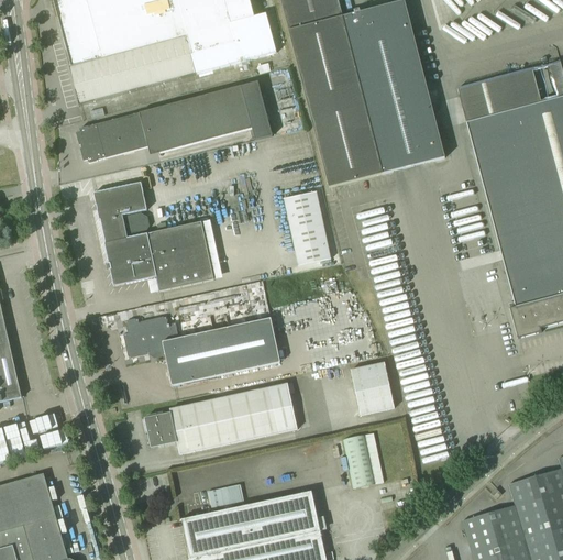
[(79,103),(276,51),(266,11),(263,0),(53,0),(70,64),(69,65),(79,103)]
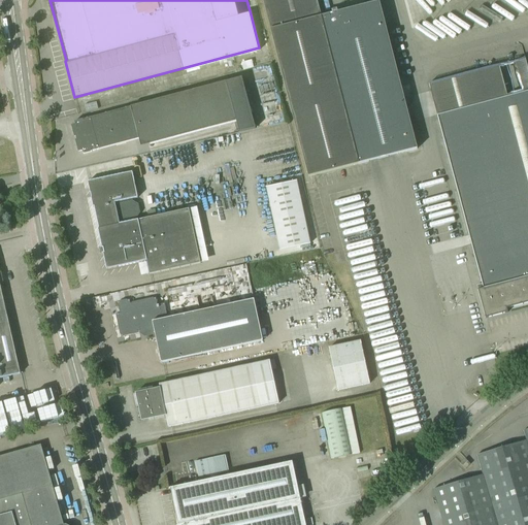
[(322,14),(318,0),(263,0),(270,27),(307,174),(358,162),(322,14)]
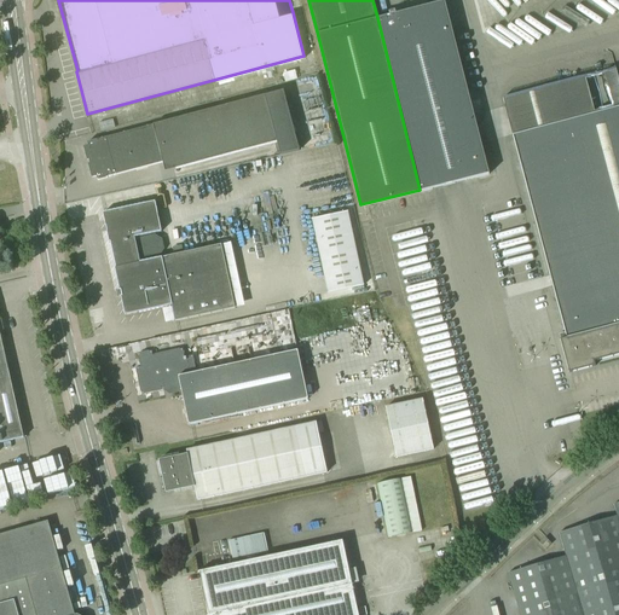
[(377,17),(420,190),(487,172),(450,25),(444,0),(439,0),(377,17)]
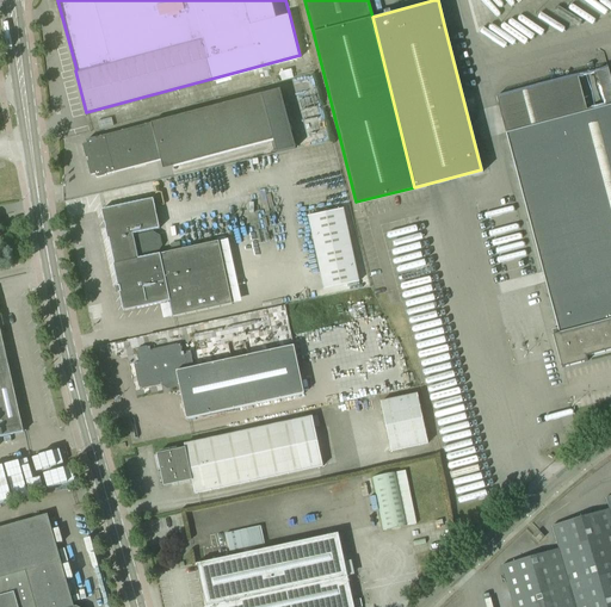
[(610,74),(609,64),(497,94),(536,242),(560,330),(553,333),(561,365),(587,358),(586,354),(610,346),(610,74)]
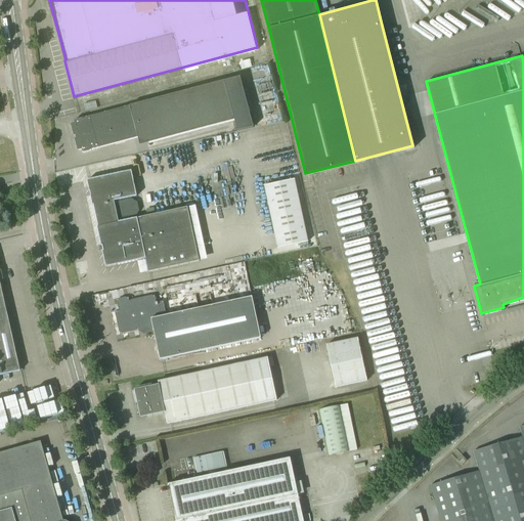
[(239,59),(242,67),(252,64),(250,56),(239,59)]
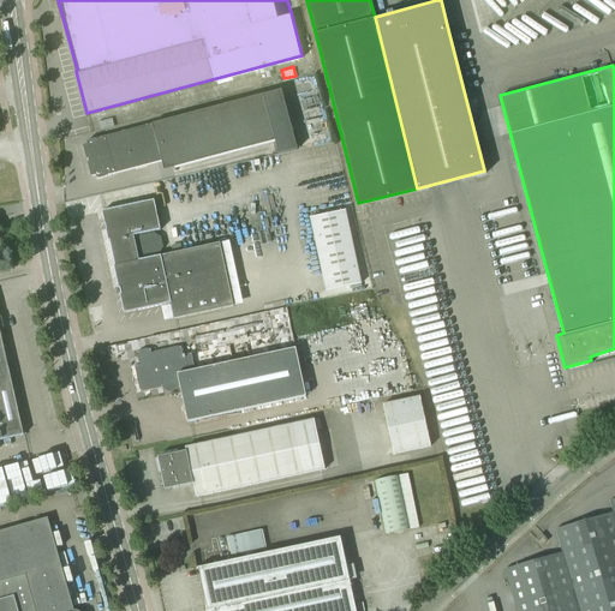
[(298,147),(281,87),(153,121),(88,138),(88,142),(84,143),(88,156),(89,156),(90,160),(88,160),(91,174),(96,173),(97,175),(107,173),(162,159),(165,167),(276,138),(279,150),(298,147)]
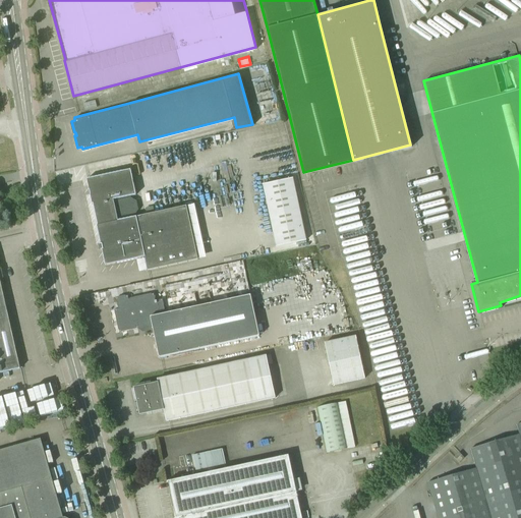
[(136,192),(131,167),(87,177),(92,202),(94,202),(98,223),(97,223),(101,241),(98,242),(99,248),(102,247),(105,263),(146,254),(148,268),(198,257),(187,204),(118,218),(114,197),(136,192)]
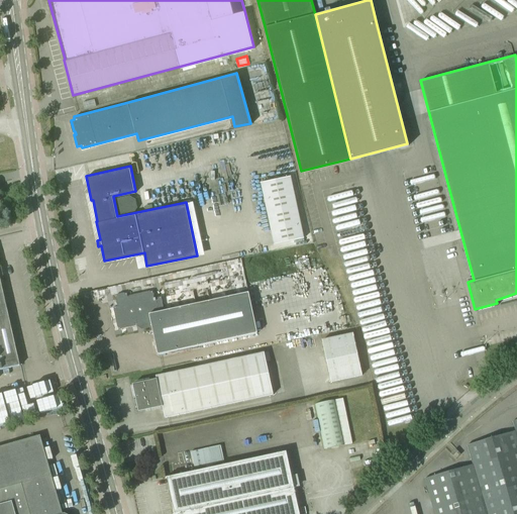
[(274,242),(304,235),(291,174),(261,181),(274,242)]
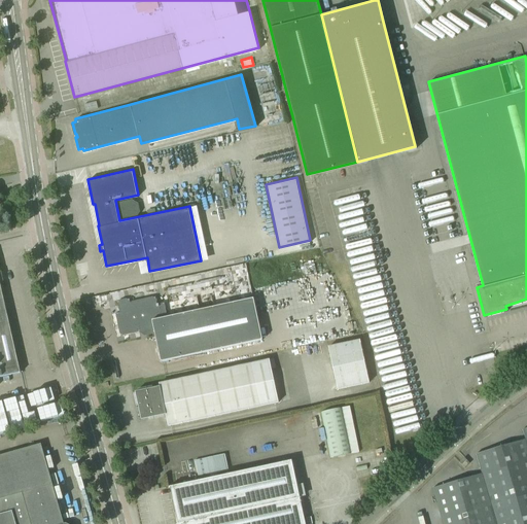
[(0,281),(0,375),(21,371),(0,281)]
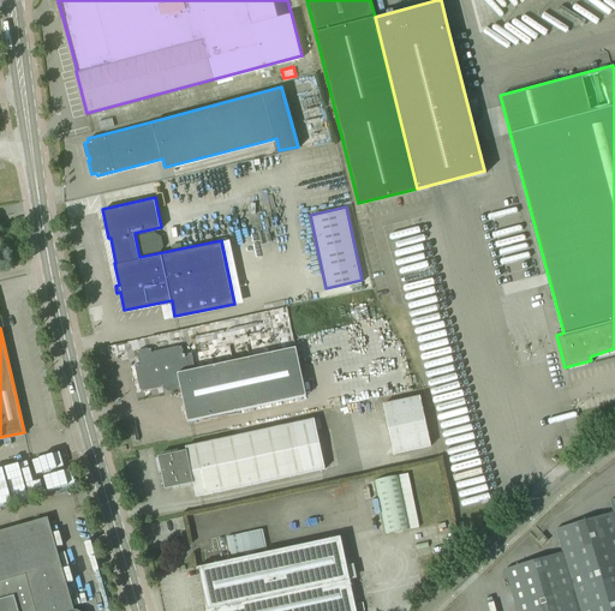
[(153,351),(151,346),(137,348),(139,361),(136,363),(142,389),(169,383),(174,387),(180,384),(187,419),(306,394),(296,346),(196,367),(192,349),(185,352),(183,343),(153,351)]
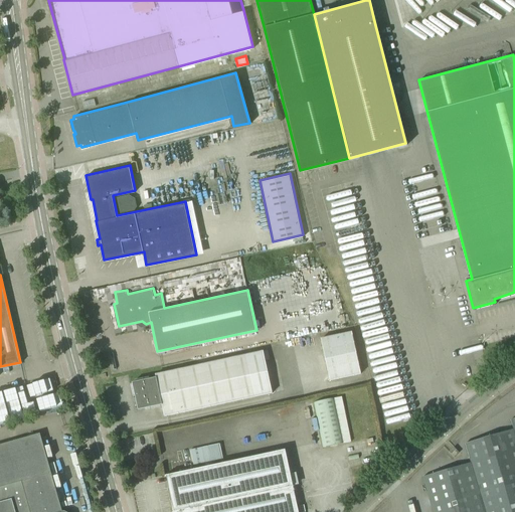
[(361,371),(352,329),(345,331),(343,326),(320,331),(330,378),(361,371)]
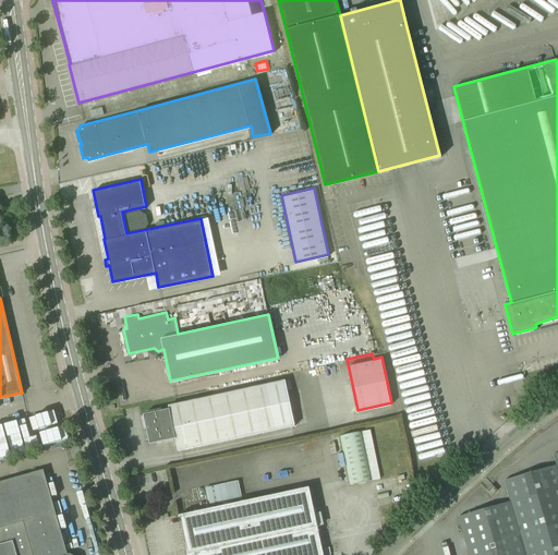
[(178,449),(277,426),(295,423),(286,378),(267,382),(168,405),(169,409),(146,414),(148,429),(146,430),(147,435),(149,434),(152,439),(173,436),(178,449)]
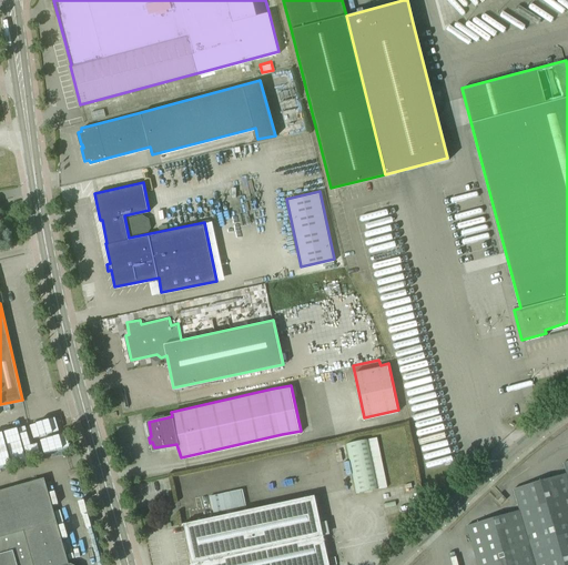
[(381,486),(369,436),(346,441),(356,492),(381,486)]
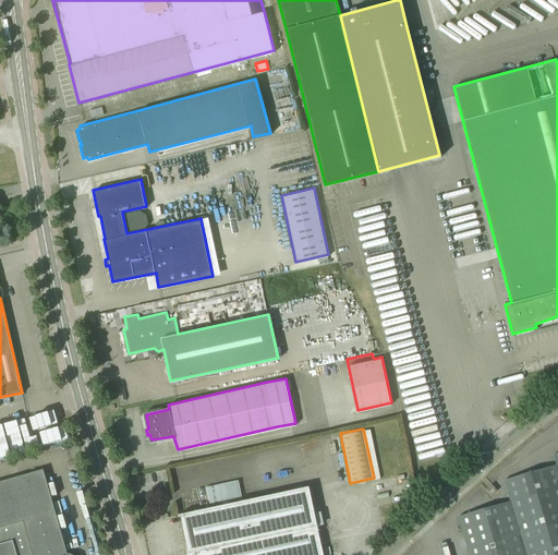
[(505,478),(506,484),(510,499),(459,515),(470,554),(557,554),(557,450),(554,453),(557,462),(505,478)]
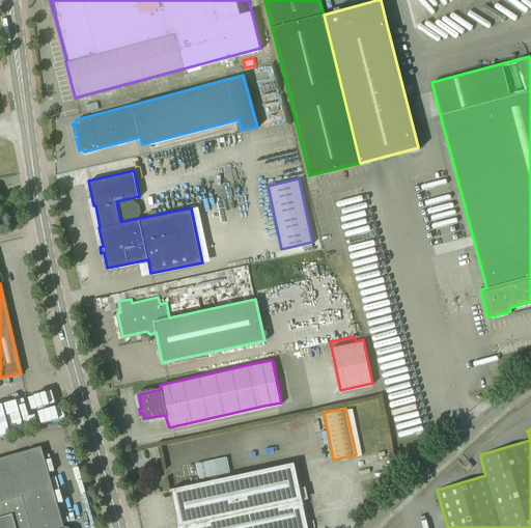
[(0,527),(73,527),(66,525),(64,525),(42,445),(0,455),(0,527)]
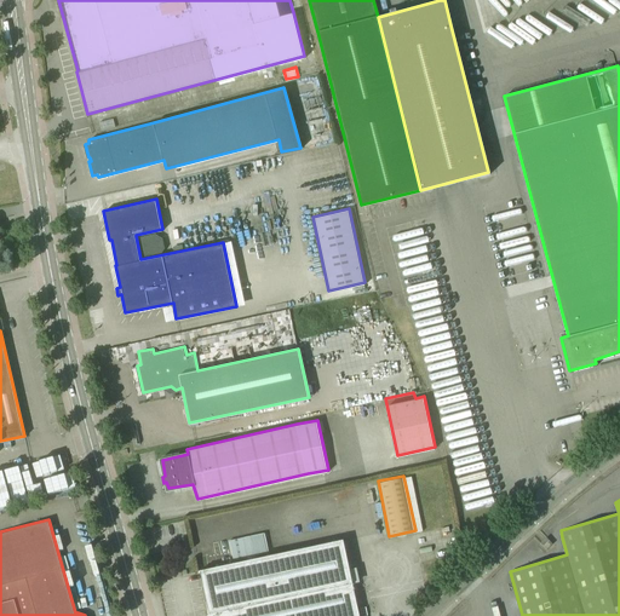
[(360,615),(344,539),(283,551),(273,553),(270,545),(296,537),(291,519),(231,533),(237,552),(253,548),(256,558),(200,570),(210,614),(207,615),(206,615),(360,615)]
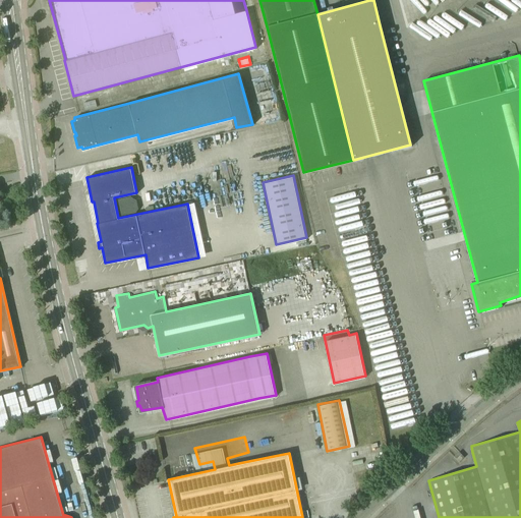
[(459,450),(454,455),(460,460),(464,455),(459,450)]
